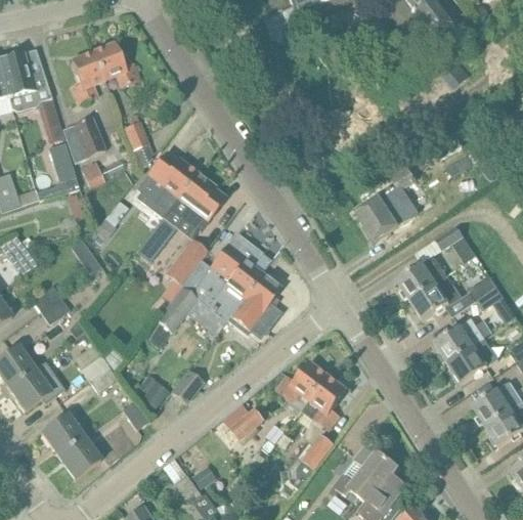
[(290,0),(292,6),(263,17),(270,37),(284,43),(304,36),(299,20),(353,0),(376,0),(417,49),(434,35),(435,36),(445,29),(451,36),(473,18),(456,0),(442,0),(441,1),(440,0),(290,0)]
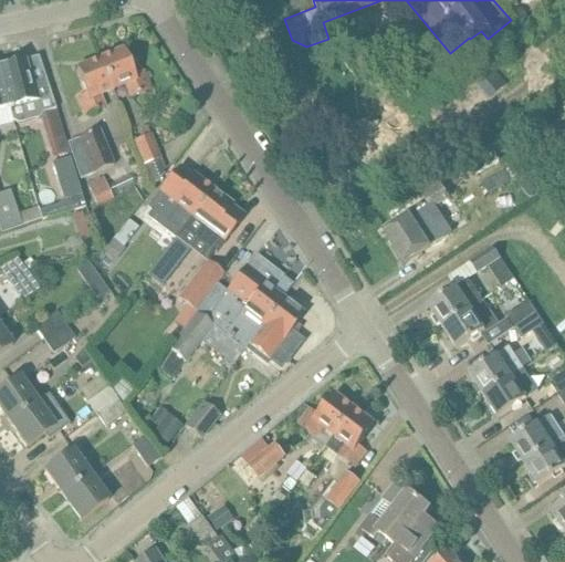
[(125,47),(101,56),(113,86),(126,81),(132,94),(150,86),(143,66),(135,71),(125,47)]
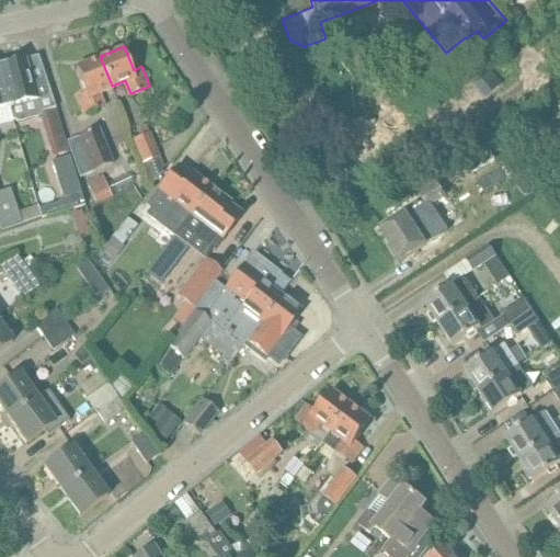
[(99,90),(112,86),(100,56),(77,66),(87,89),(78,92),(86,112),(104,104),(99,90)]
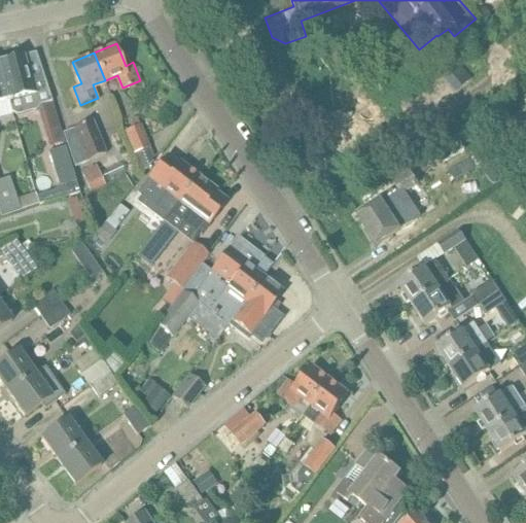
[(0,59),(0,64),(8,98),(11,109),(18,112),(36,107),(41,102),(53,99),(42,70),(29,73),(24,54),(0,59)]
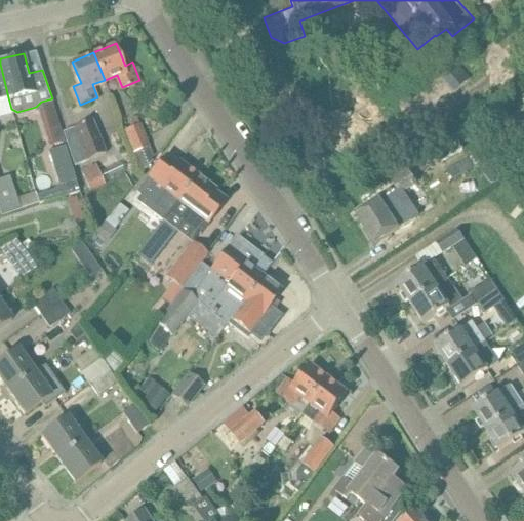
[(451,55),(440,66),(456,86),(469,76),(451,55)]
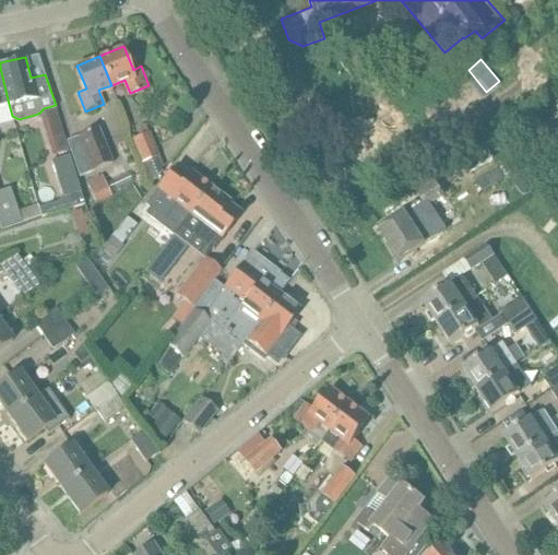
[(0,106),(9,104),(0,68),(0,106)]
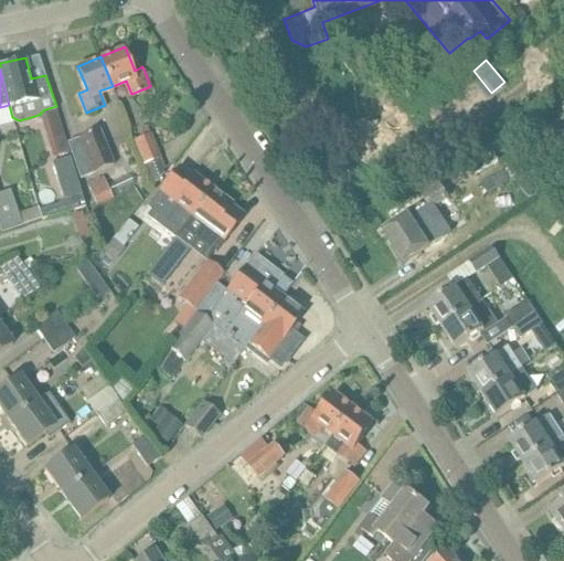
[(71,147),(80,176),(114,161),(99,126),(77,135),(81,143),(71,147)]
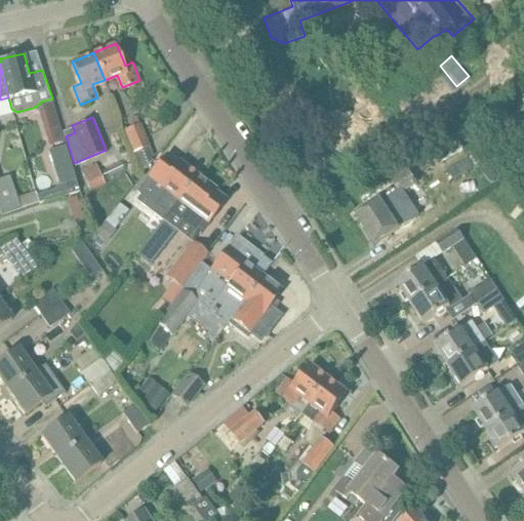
[(139,122),(125,127),(134,150),(149,144),(139,122)]
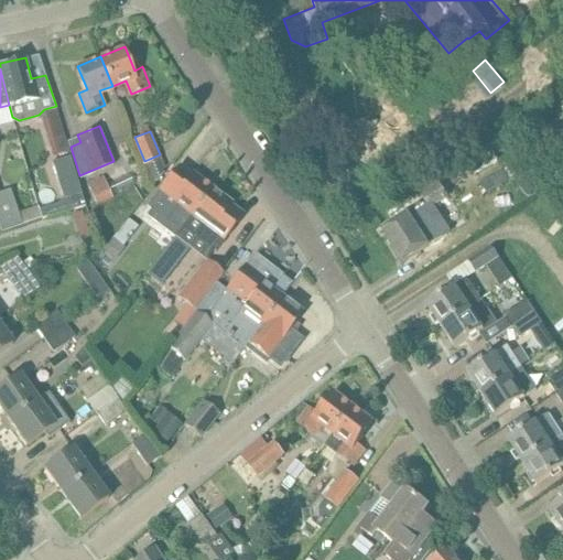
[(71,153),(53,159),(64,195),(82,190),(71,153)]
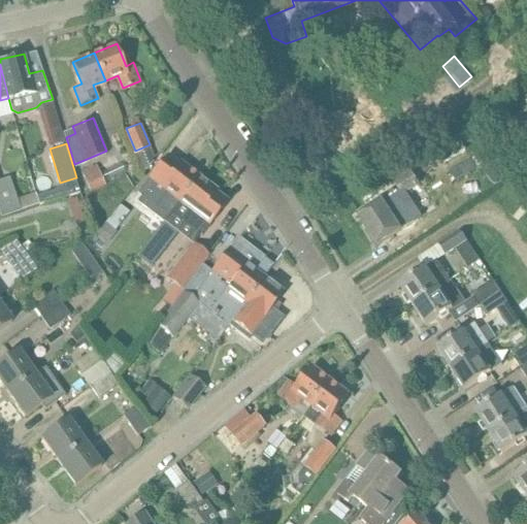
[(180,199),(198,175),(179,161),(178,162),(165,152),(136,189),(142,193),(138,199),(164,219),(180,199)]
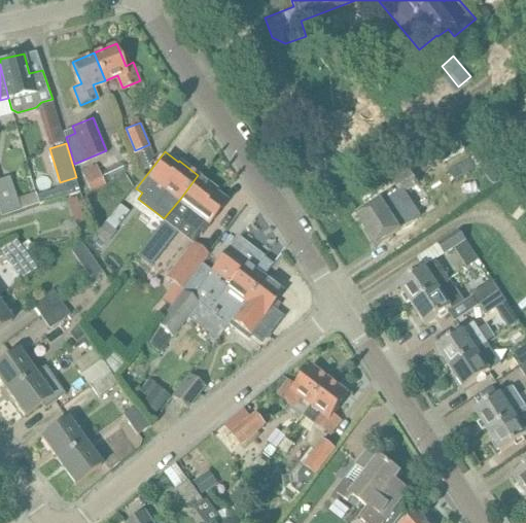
[(106,182),(97,162),(82,169),(92,188),(106,182)]
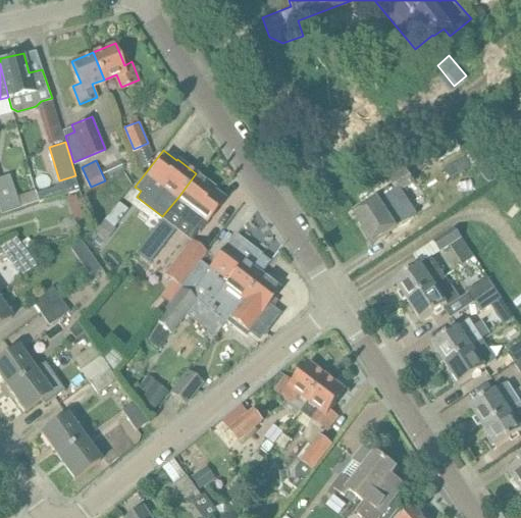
[(377,195),(355,210),(374,240),(397,224),(418,211),(403,188),(415,178),(406,164),(388,175),(395,185),(392,187),(389,184),(384,187),(386,190),(377,196),(377,195)]
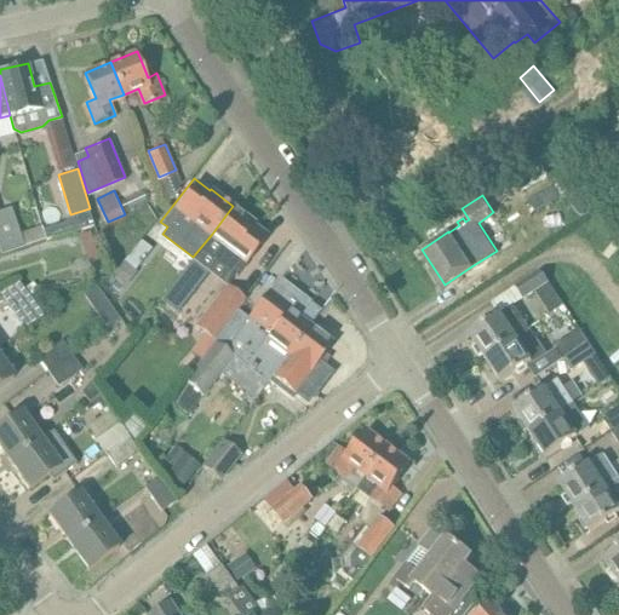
[(26,243),(24,242),(11,205),(0,208),(0,246),(3,252),(26,243)]
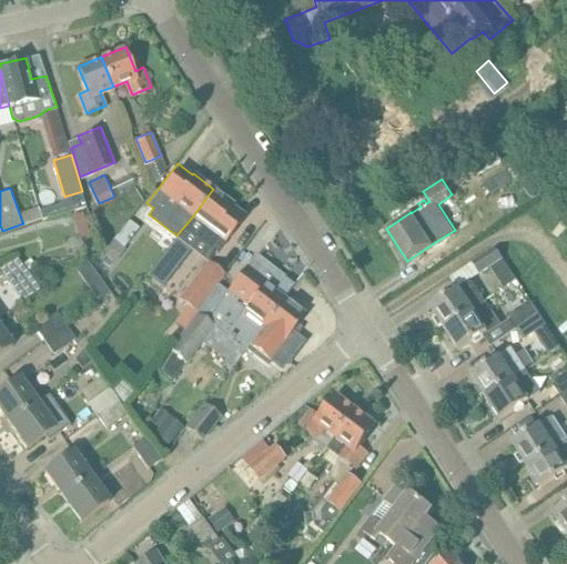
[(234,204),(213,189),(194,214),(176,235),(191,247),(199,237),(215,249),(218,251),(245,215),(233,205),(234,204)]
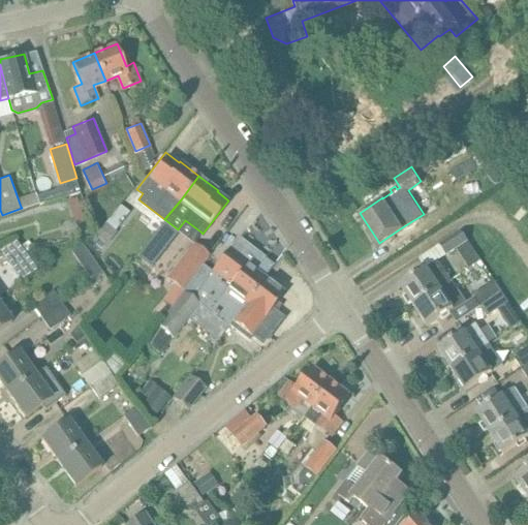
[(53,188),(37,193),(40,202),(81,190),(76,178),(60,183),(53,188)]
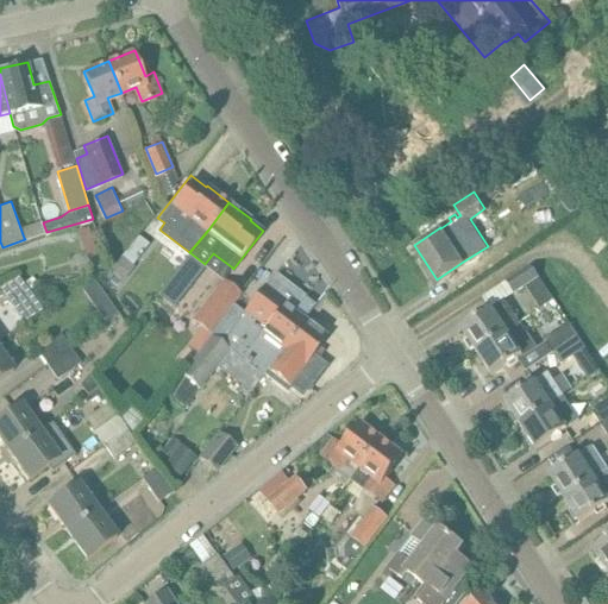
[(24,237),(44,232),(42,219),(22,224),(24,237)]
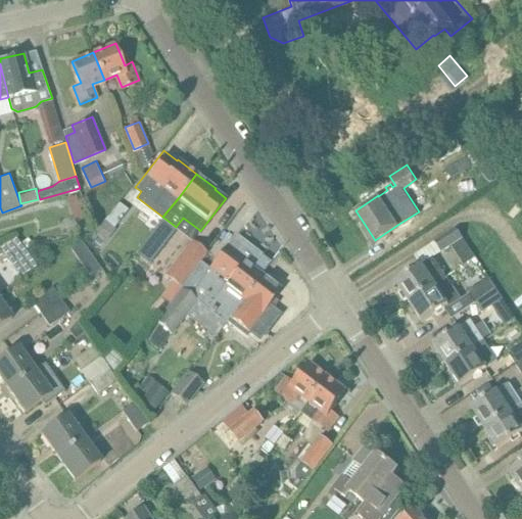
[(176,227),(162,217),(137,250),(150,261),(176,227)]
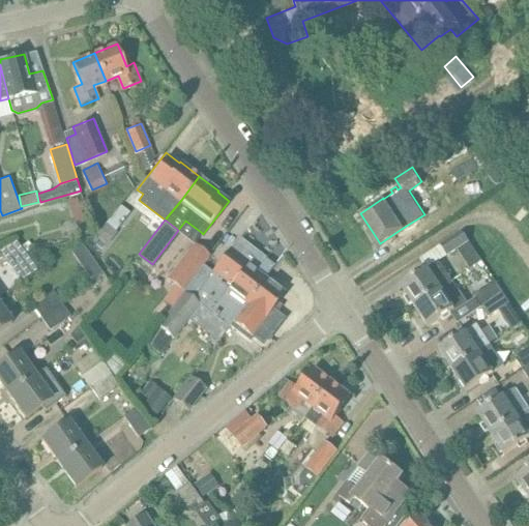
[(106,222),(96,234),(109,242),(117,231),(106,222)]
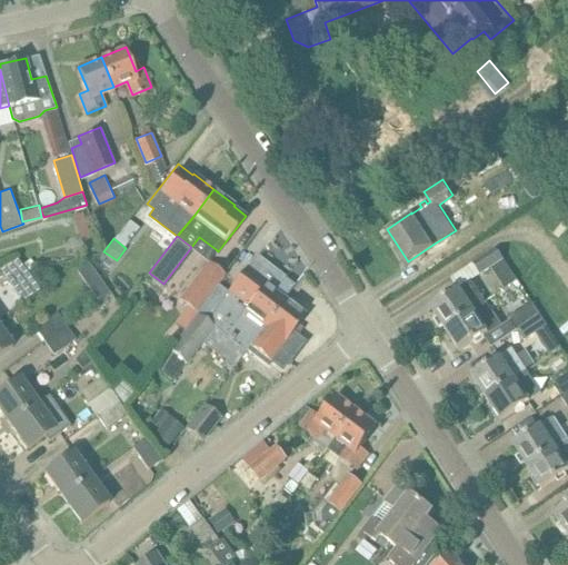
[(496,245),(474,259),(481,271),(504,256),(496,245)]
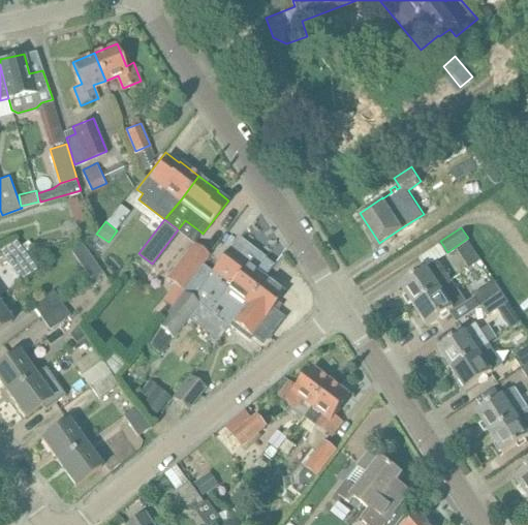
[(239,236),(230,247),(230,246),(213,269),(213,270),(192,296),(185,289),(146,340),(160,351),(199,301),(229,323),(231,321),(266,277),(265,276),(274,263),(239,236)]
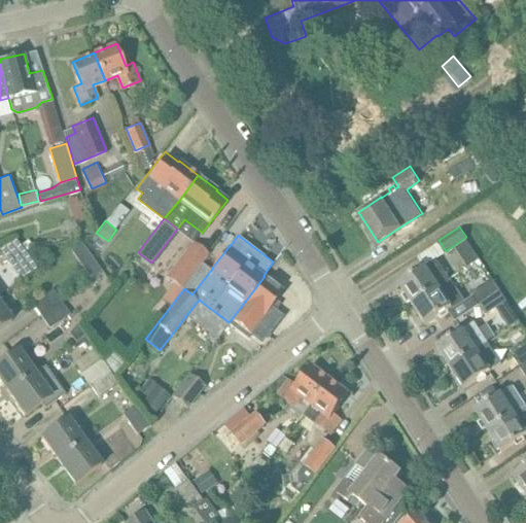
[(18,237),(0,245),(0,262),(26,249),(18,237)]
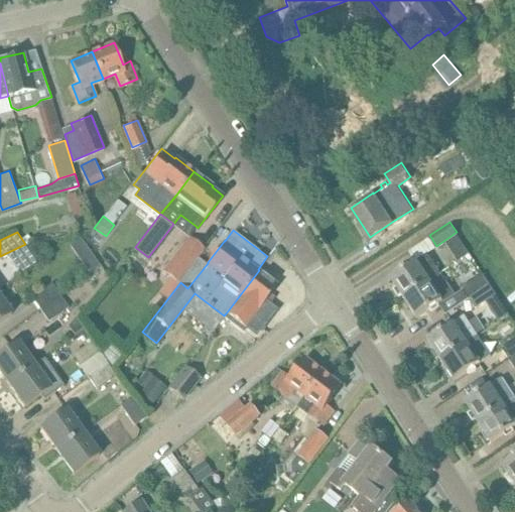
[(100,261),(82,234),(71,241),(90,269),(100,261)]
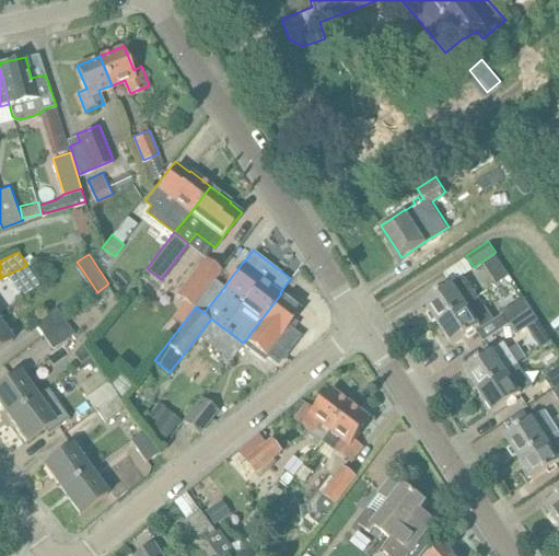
[(207,255),(177,292),(193,304),(222,267),(207,255)]
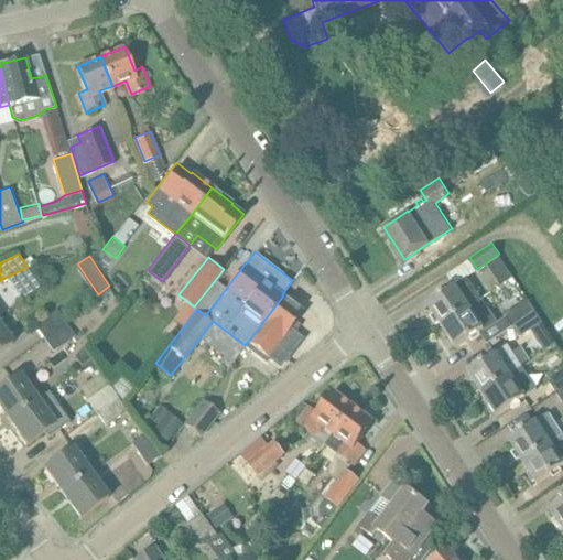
[(29,269),(11,281),(22,297),(40,283),(29,269)]
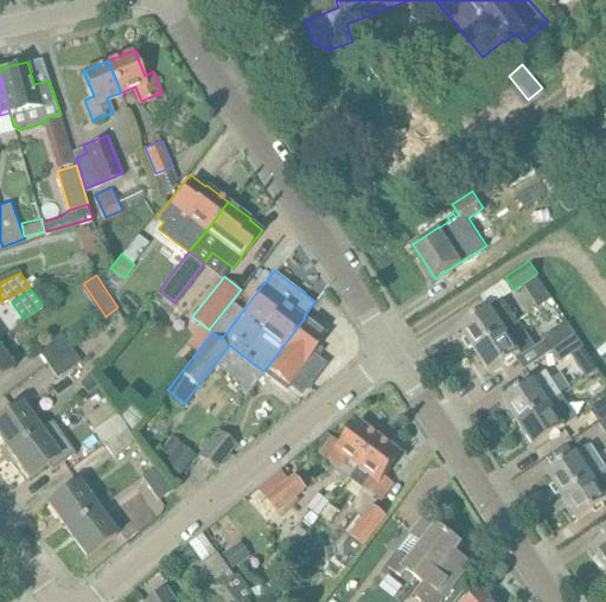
[(476,347),(518,319),(503,296),(490,305),(490,303),(460,324),(467,335),(466,337),(471,345),(473,344),(476,347)]
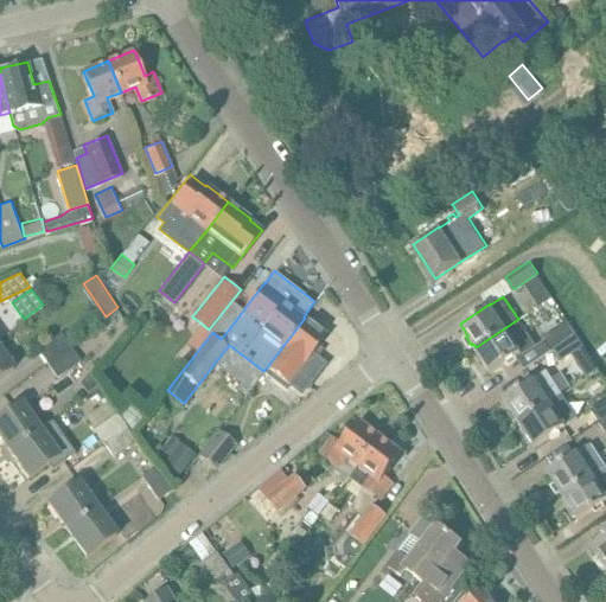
[(305,318),(266,369),(286,385),(289,382),(301,390),(306,384),(307,384),(324,363),(312,353),(326,334),(305,318)]
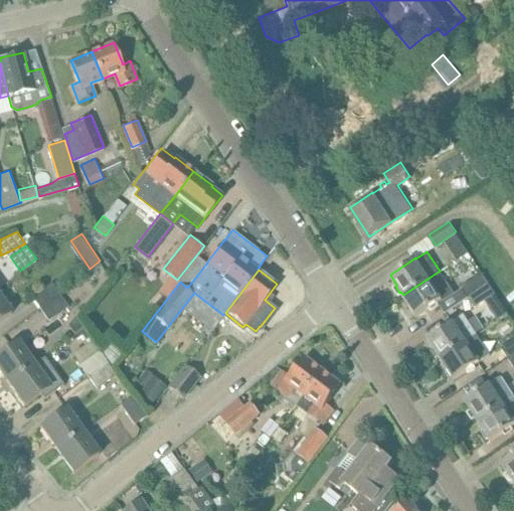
[(440,271),(403,295),(416,315),(430,306),(431,308),(438,303),(437,302),(439,301),(445,311),(459,302),(453,294),(455,292),(440,271)]
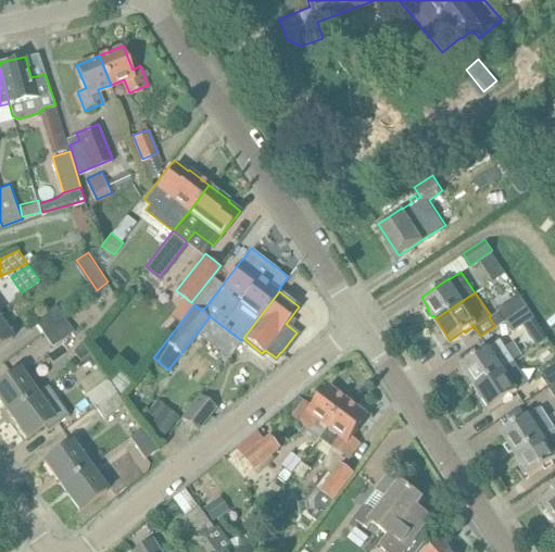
[(499,309),(506,320),(528,304),(521,293),(499,309)]
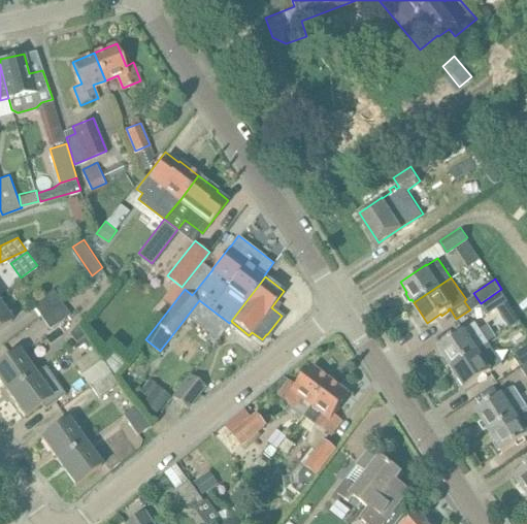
[(41,315),(62,300),(53,288),(33,303),(41,315)]
